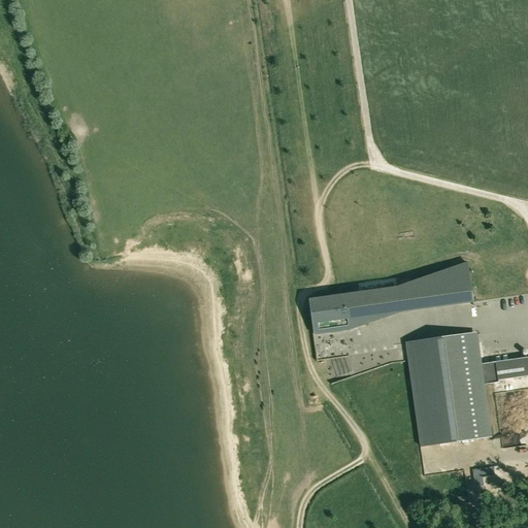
[(316,312),(319,332),(349,328),(343,293),(308,299),(310,314),(316,312)]
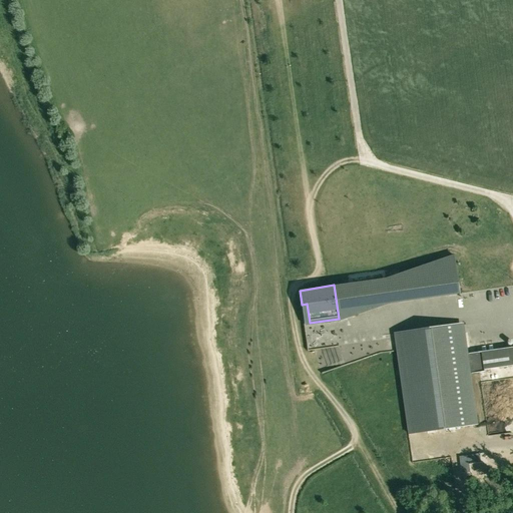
[(394,304),(384,306),(385,308),(364,313),(366,319),(396,311),(394,304)]
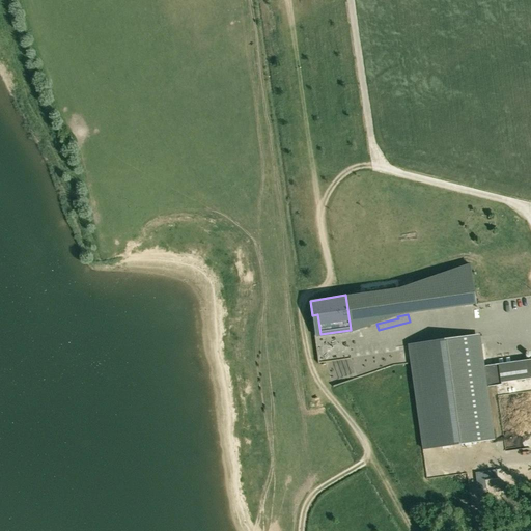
[(409,343),(422,448),(494,438),(487,387),(501,385),(500,382),(530,376),(530,357),(485,364),(483,351),(481,351),(480,343),(471,344),(470,335),(409,343)]
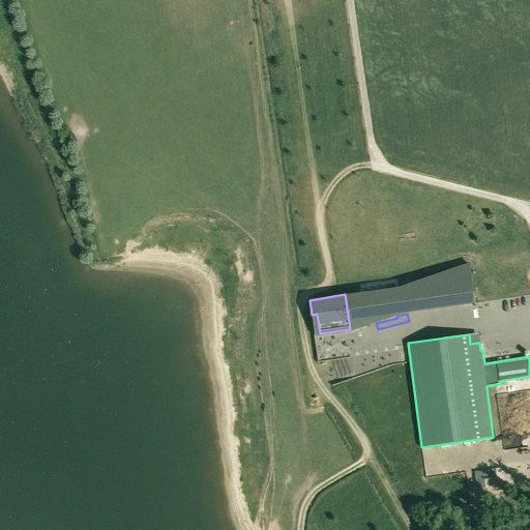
[(529,383),(494,387),(495,396),(508,394),(509,401),(529,399),(529,389),(529,388),(529,383)]
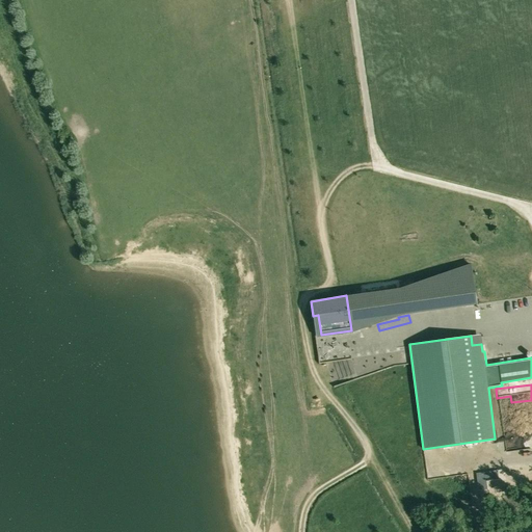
[(470,457),(499,452),(498,443),(469,447),(470,457)]
